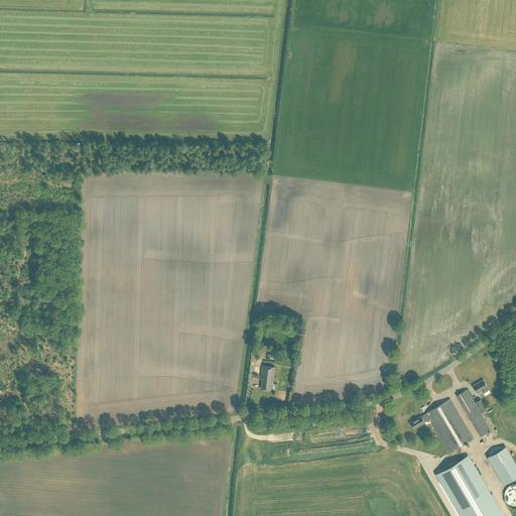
[(269,366),(269,364),(265,364),(265,365),(262,365),(260,378),(261,378),(260,388),(271,389),(272,383),(273,383),(275,371),(276,371),(276,369),(275,368),(275,366),(269,366)]
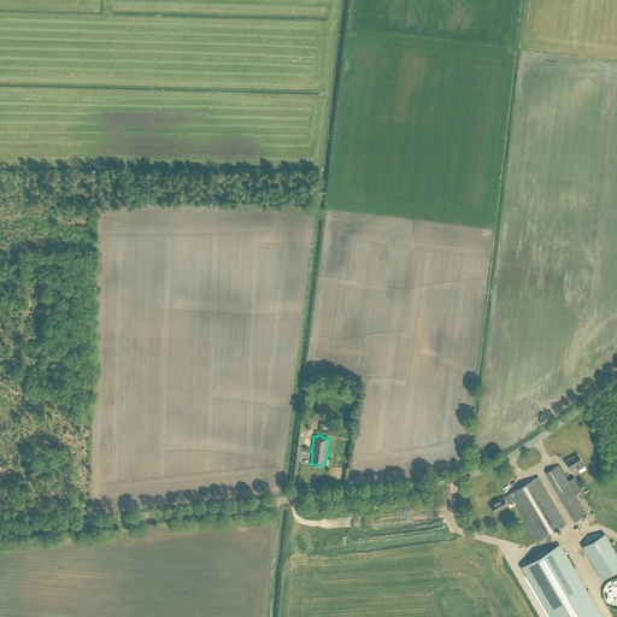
[(577,453),(565,460),(571,470),(576,466),(579,469),(585,465),(577,453)]
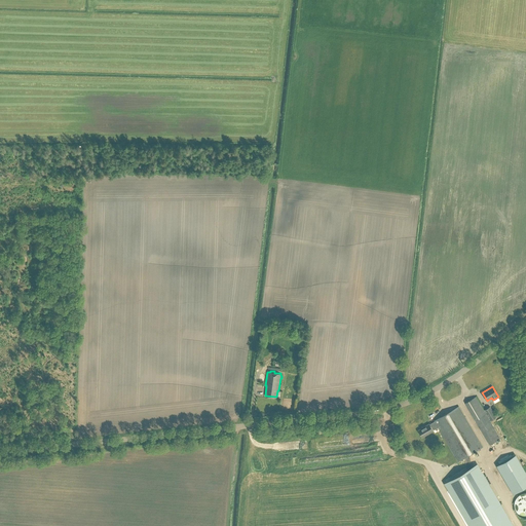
[(476,397),(465,403),(489,444),(500,438),(476,397)]
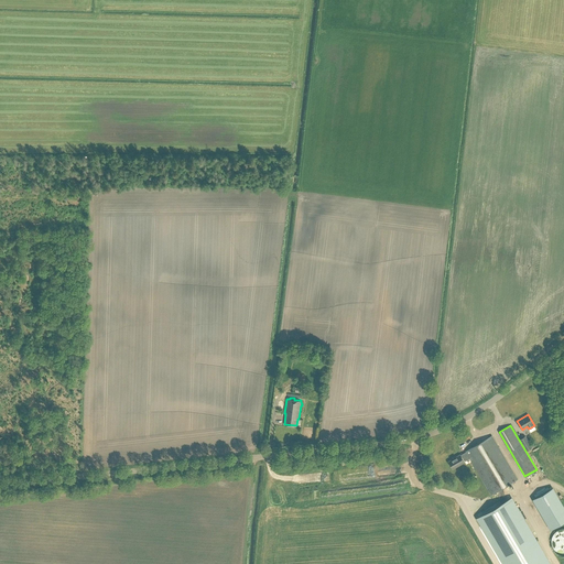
[(518,479),(492,435),(466,452),(461,455),(448,462),(454,469),(466,462),(465,462),(469,458),(491,495),(518,479)]
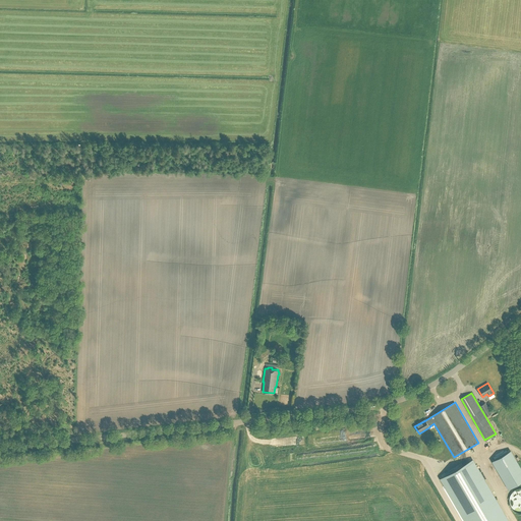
[(486,416),(491,413),(485,402),(480,405),(486,416)]
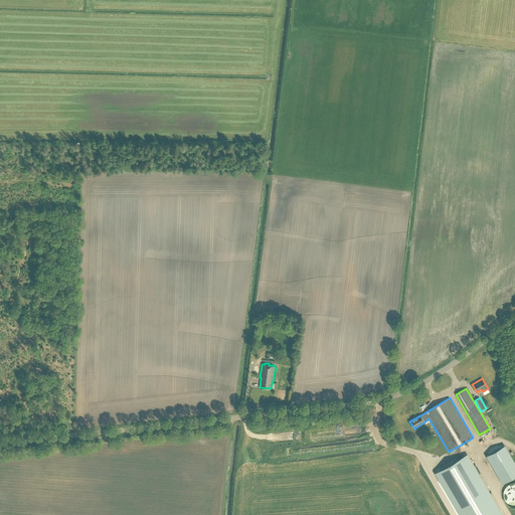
[(352,424),(354,435),(363,432),(360,422),(352,424)]
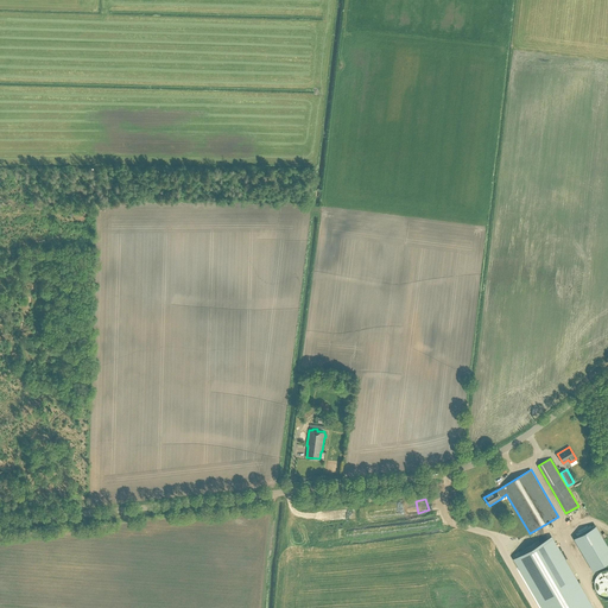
[(607,549),(595,527),(575,539),(594,571),(607,562),(607,549)]
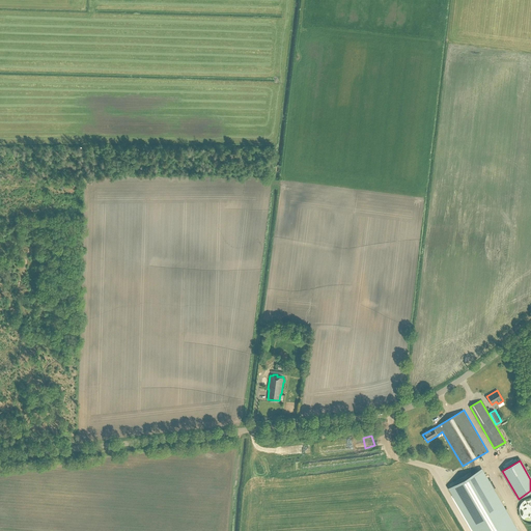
[(518,530),(481,469),(468,476),(449,487),(474,530),(518,530)]
